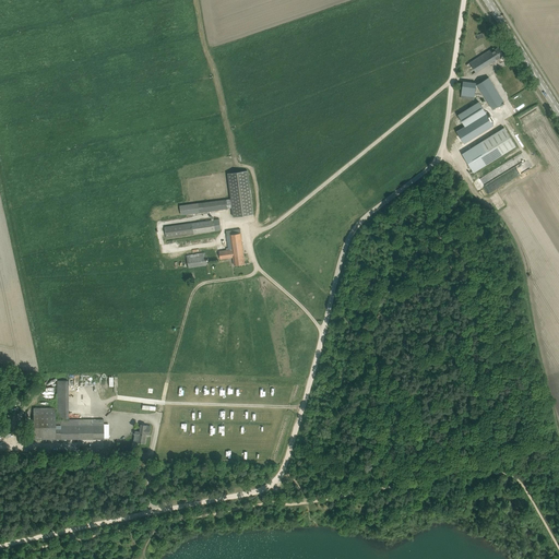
[(466,64),(472,74),(503,55),(499,47),(492,51),(490,49),(466,64)]
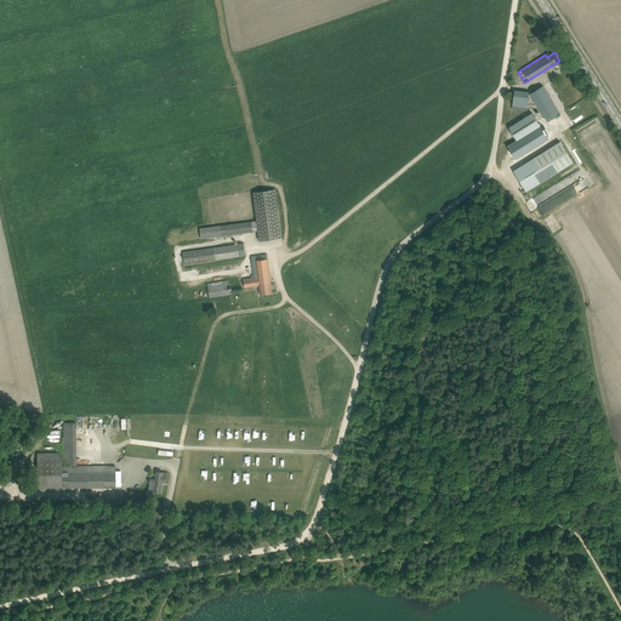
[(547,121),(560,113),(542,86),(530,93),(547,121)]
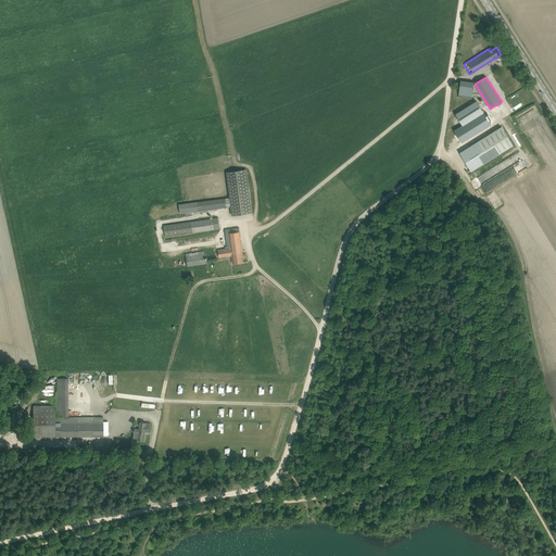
[(460,81),(458,95),(471,96),(474,83),(460,81)]
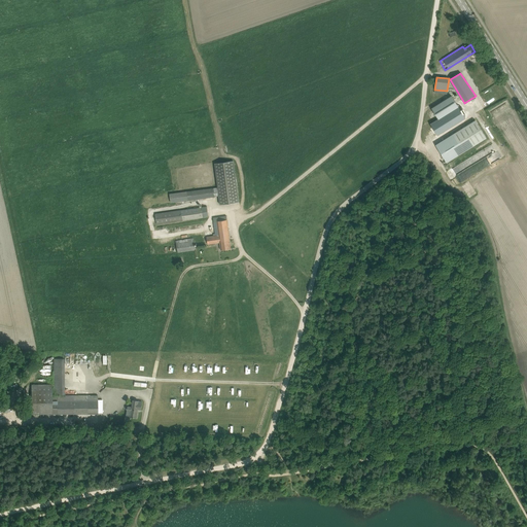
[(460,109),(452,96),(431,108),(438,119),(430,125),(437,136),(465,118),(463,115),(465,114),(462,108),(460,109)]
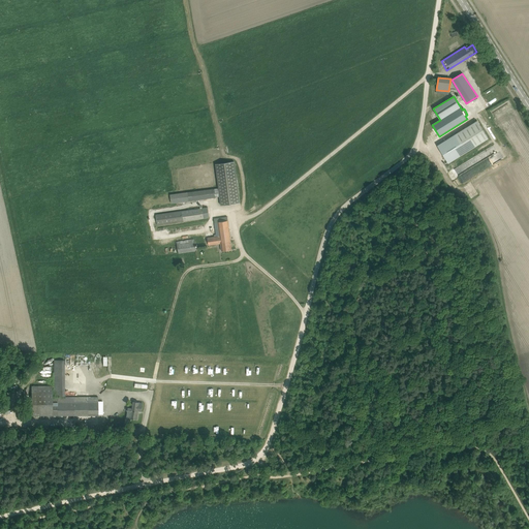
[(437,145),(448,163),(488,138),(477,120),(437,145)]
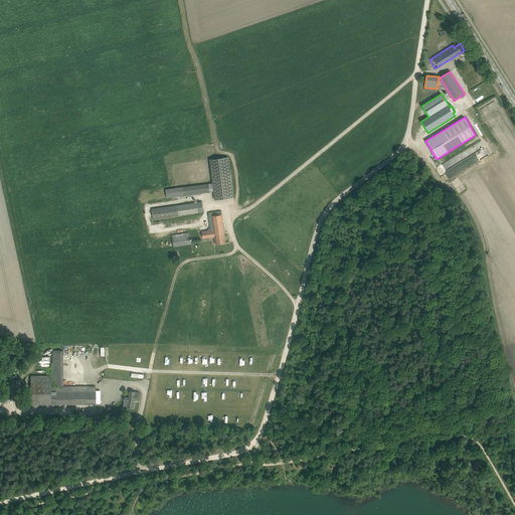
[(214,191),(214,195),(215,199),(233,197),(228,157),(209,160),(213,183),(166,189),(167,197),(214,191)]
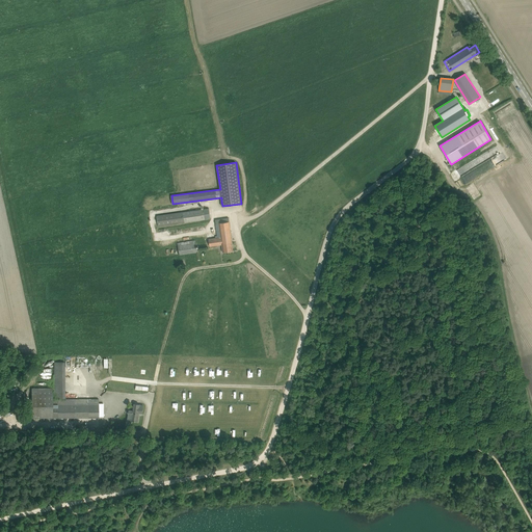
[(209,208),(157,216),(158,227),(210,218),(209,208)]
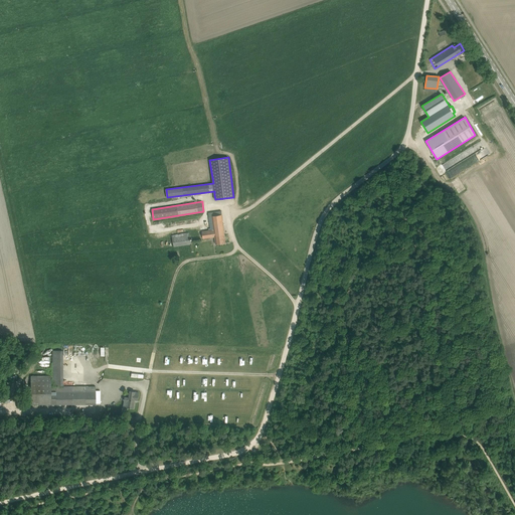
[(203,238),(215,236),(216,244),(225,242),(221,211),(208,213),(210,228),(208,228),(209,230),(202,231),(203,238)]
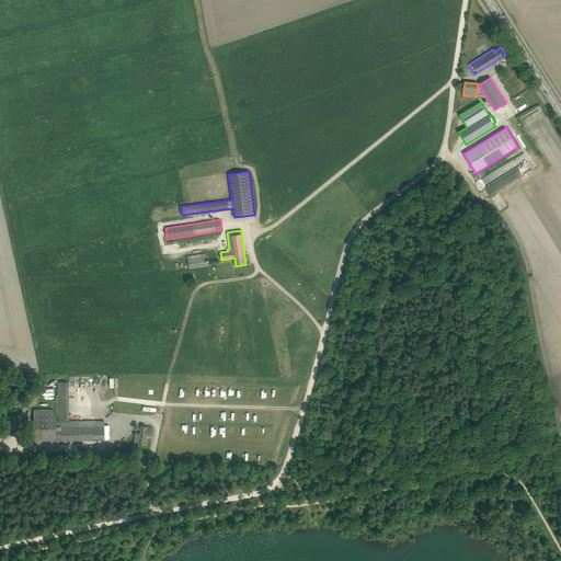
[(187,256),(190,268),(207,266),(205,253),(187,256)]
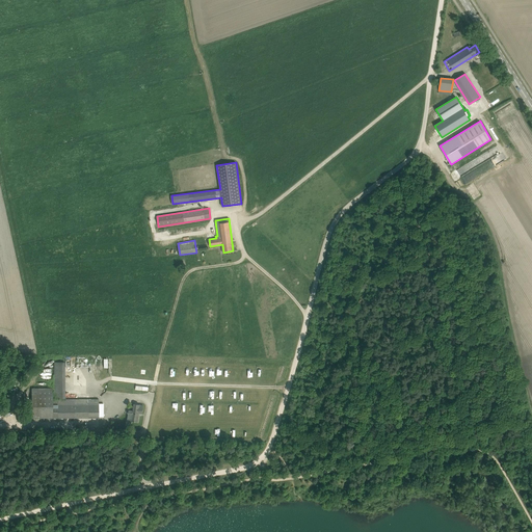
[(64,362),(54,362),(54,398),(65,398),(64,362)]
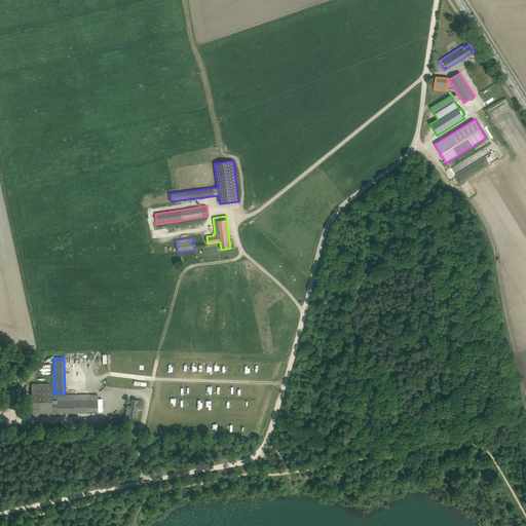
[(31,383),(32,411),(52,411),(52,413),(98,413),(98,395),(79,395),(79,389),(65,389),(65,395),(52,395),(52,383),(43,383),(43,380),(39,380),(39,383),(31,383)]
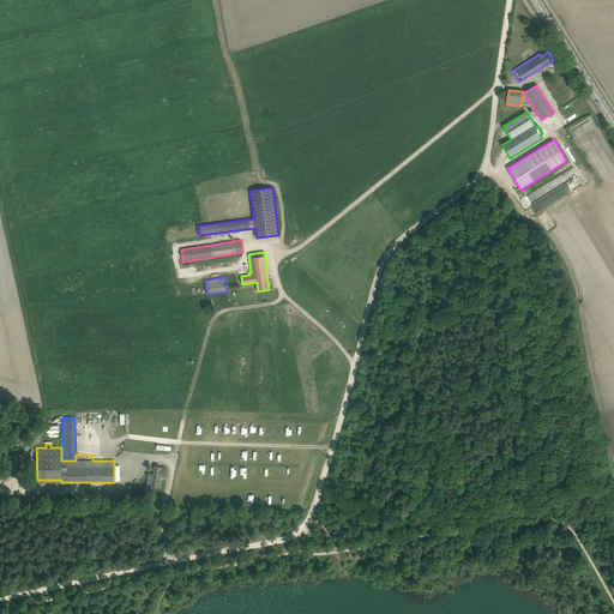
[(160,487),(161,476),(163,477),(166,468),(155,467),(154,475),(149,474),(146,486),(160,487)]
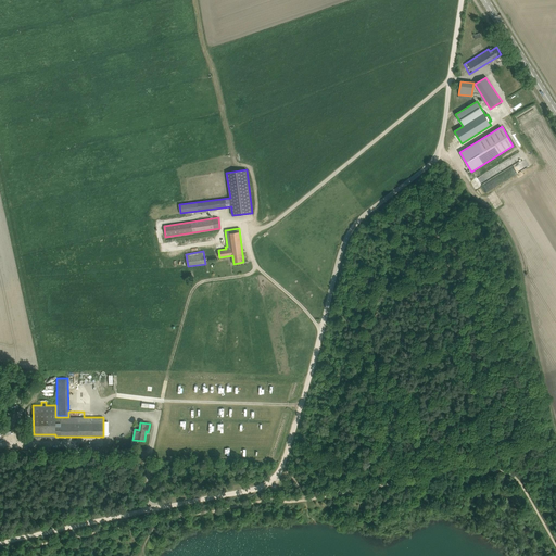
All buildings are outlined.
